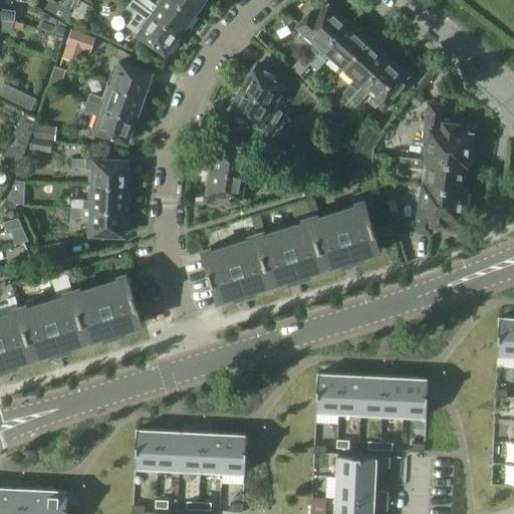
[(70,18),(71,13),(72,12),(60,5),(57,3),(53,0),(49,0),(43,11),(57,19),(67,25),(67,24),(70,18)]
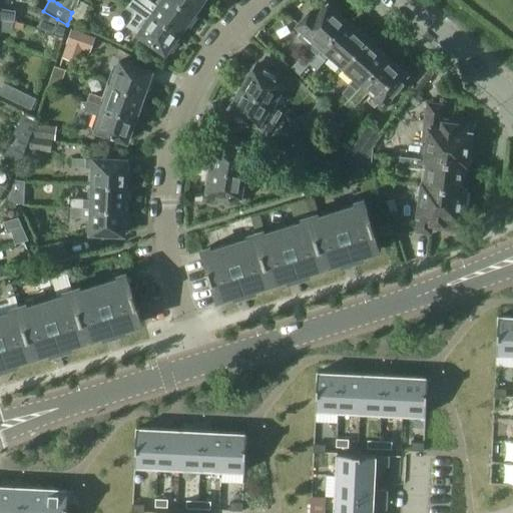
[(62,0),(60,5),(71,11),(76,0),(62,0)]
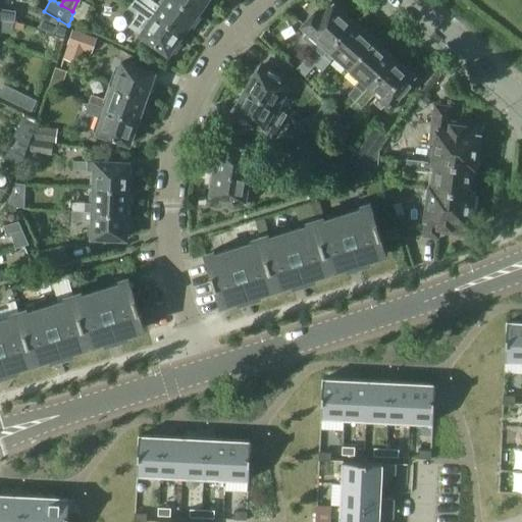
[(184,33),(139,1),(137,0),(135,0),(129,7),(134,9),(138,14),(129,25),(143,35),(142,38),(153,45),(154,43),(168,53),(169,51),(172,53),(180,43),(177,41),(184,33)]
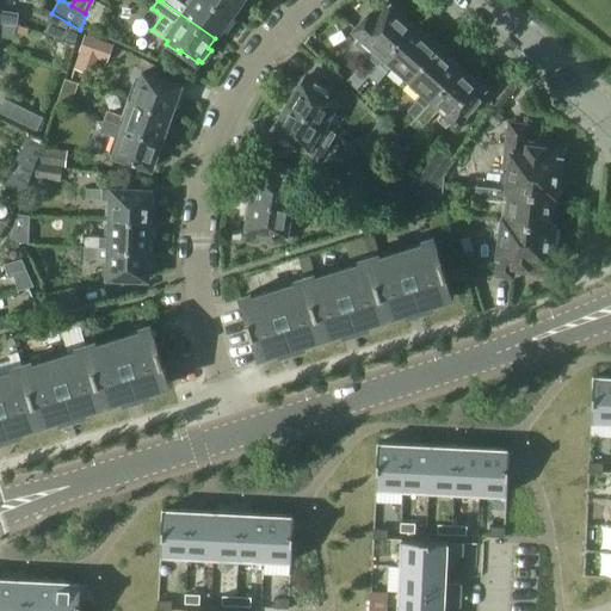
[(193,0),(189,7),(178,0),(162,0),(162,1),(215,38),(221,29),(224,31),(235,18),(210,0),(193,0)]
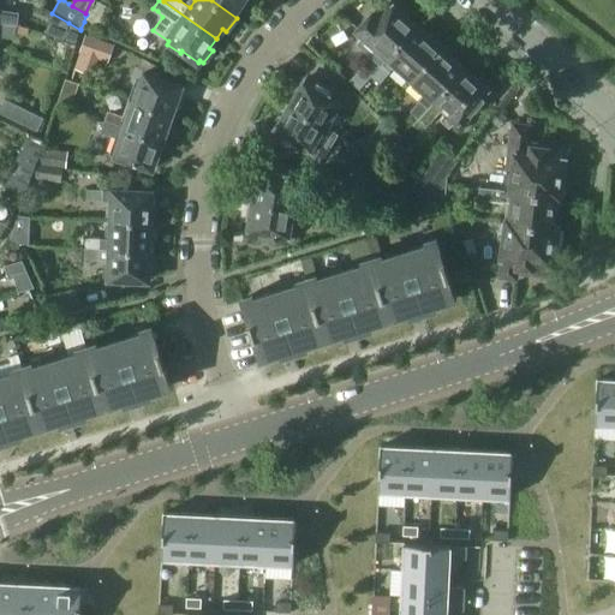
[(212,0),(237,18),(246,4),(243,0),(212,0)]
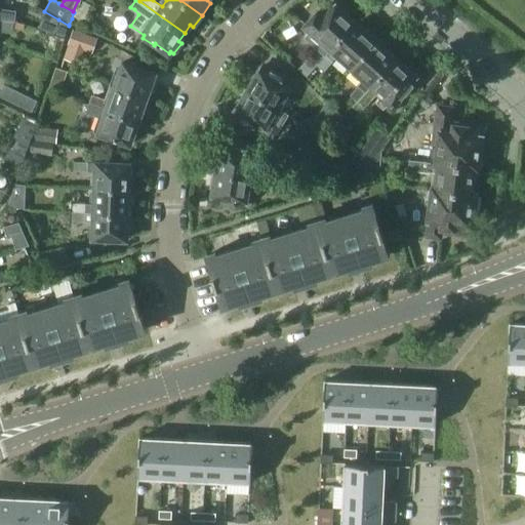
[(308,29),(331,49),(356,22),(347,14),(349,11),(339,3),(337,5),(334,2),(333,3),(334,4),(323,16),(318,12),(306,26),(308,29)]
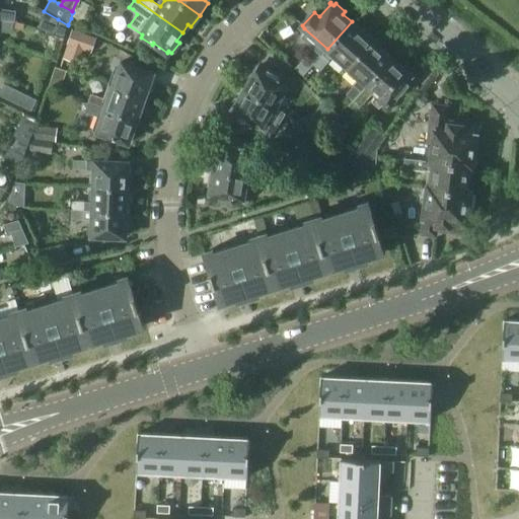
[(15,11),(0,8),(0,18),(1,19),(14,20),(15,11)]
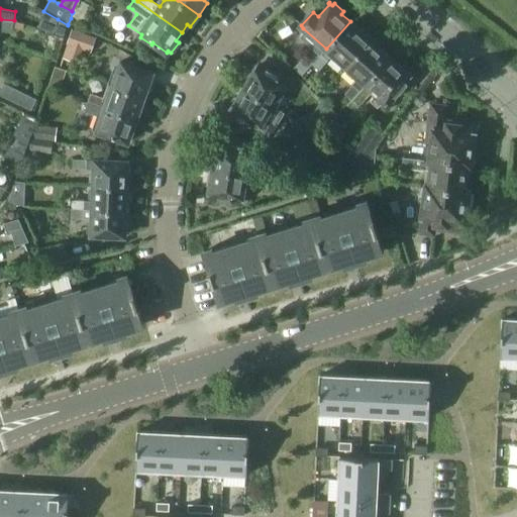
[(14,20),(1,19),(0,23),(0,28),(13,30),(13,28),(20,29),(22,21),(14,20)]
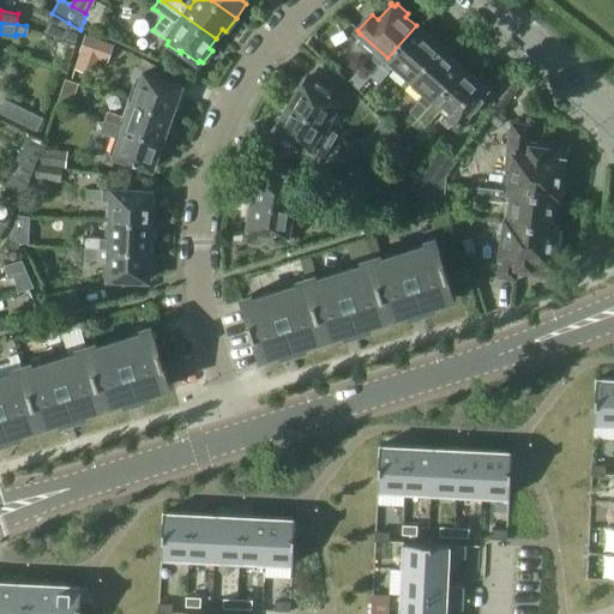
[(74,48),(80,30),(68,23),(62,44),(74,48)]
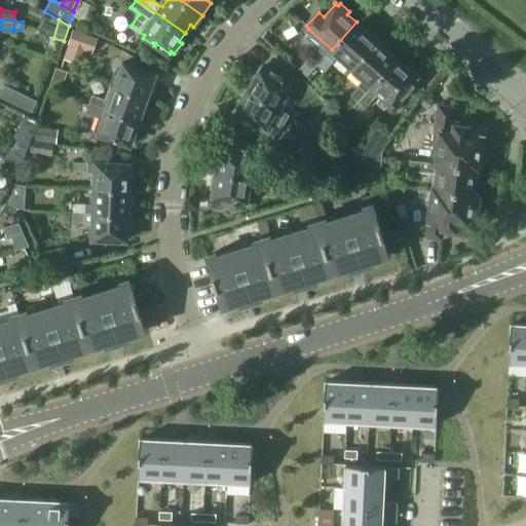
[(366,30),(357,22),(332,49),(352,68),(377,40),(375,39),(377,36),(368,28),(366,30)]
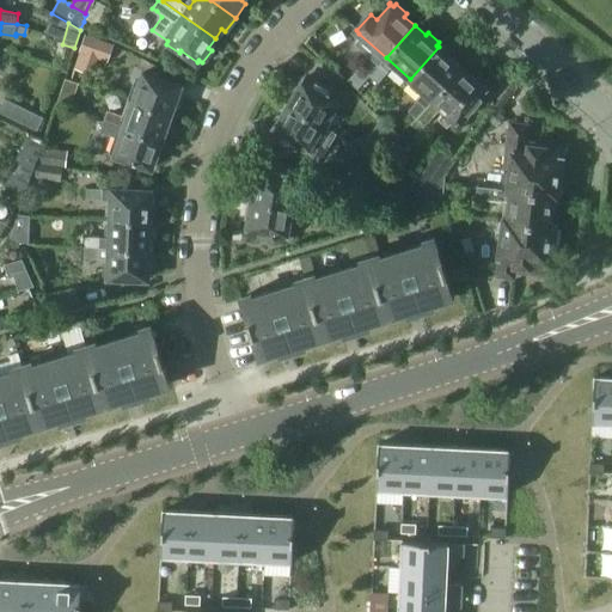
[(108,60),(114,43),(86,35),(80,51),(108,60)]
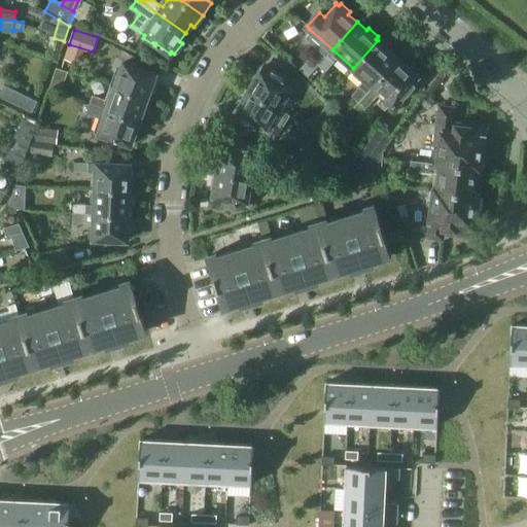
[(367,80),(353,96),(359,102),(398,59),(389,50),(391,48),(381,39),(379,41),(378,40),(353,68),(367,80)]
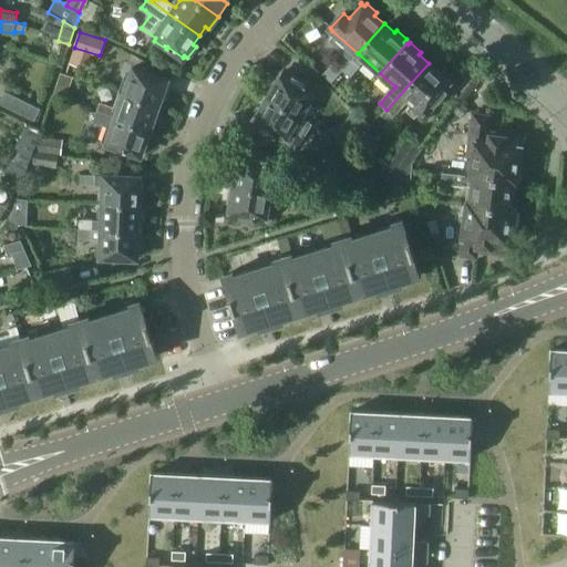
[(359,65),(352,60),(342,71),(349,76),(359,65)]
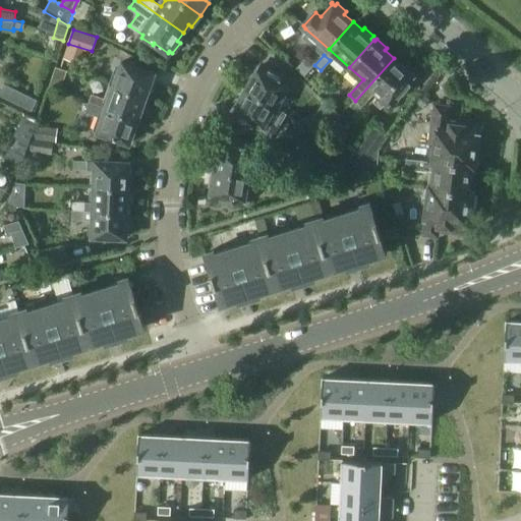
[(394,58),(355,101),(361,106),(375,91),(390,103),(413,76),(414,77),(415,77),(412,74),(414,72),(404,63),(402,65),(394,58)]
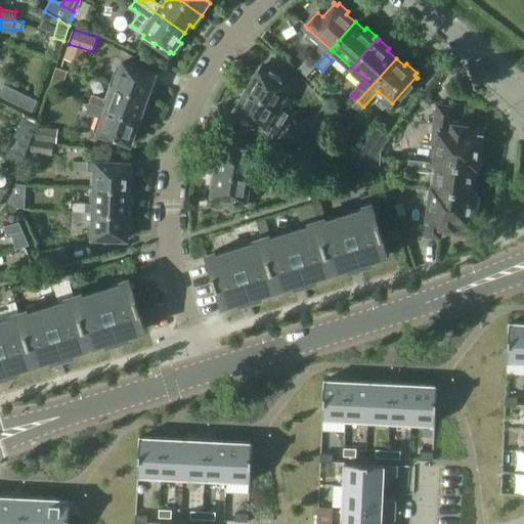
[(117,67),(111,84),(149,97),(155,84),(151,83),(155,73),(123,61),(121,69),(117,67)]
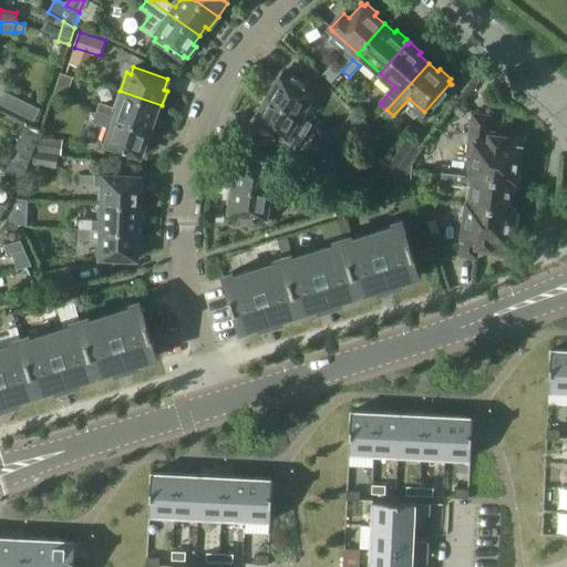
[(274,80),(265,95),(300,116),(309,100),(313,102),(322,86),(306,76),(302,82),(292,75),(291,78),(281,72),(276,81),(274,80)]
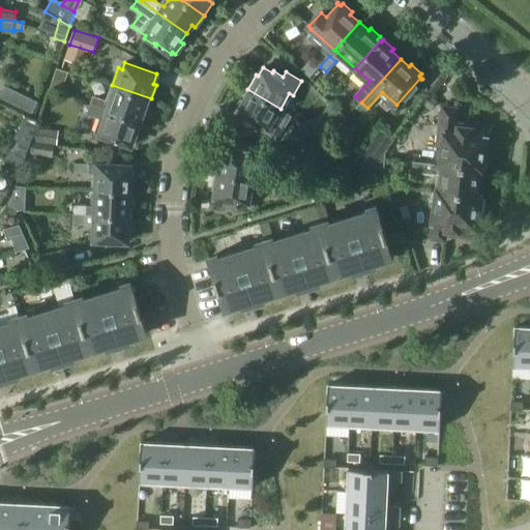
[(51,82),(49,88),(60,92),(62,86),(51,82)]
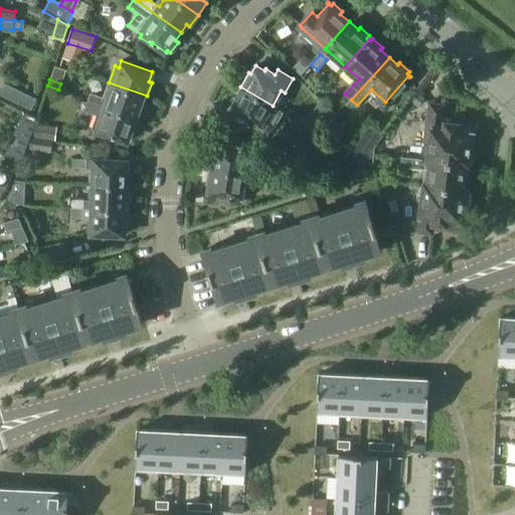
[(4,82),(0,90),(0,94),(31,110),(36,99),(4,82)]
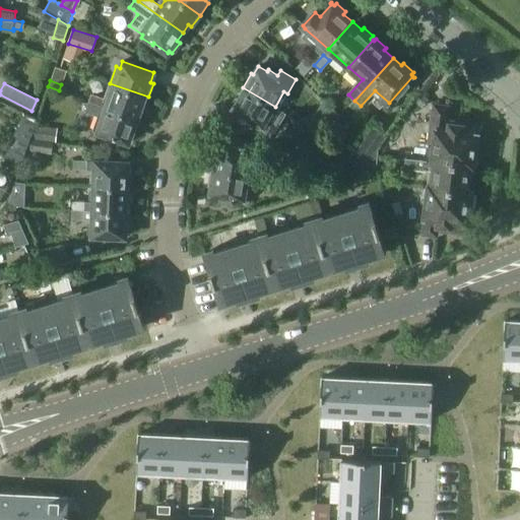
[(143,111),(148,96),(110,83),(104,101),(108,102),(106,107),(137,118),(140,110),(143,111)]
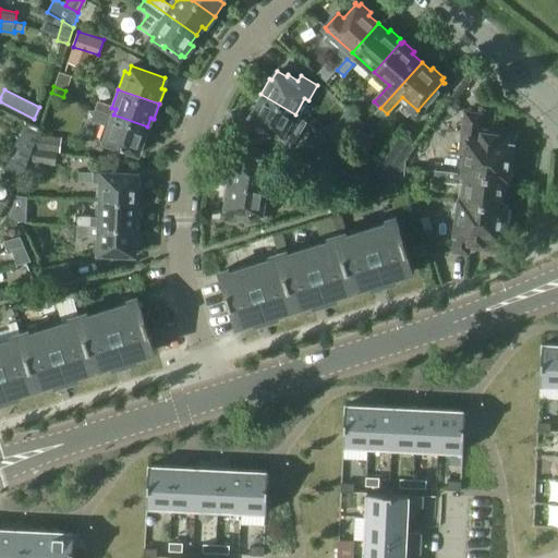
[(280,138),(295,114),(261,94),(252,108),(254,110),(249,119),(257,124),(256,126),(269,135),(270,133),(280,138)]
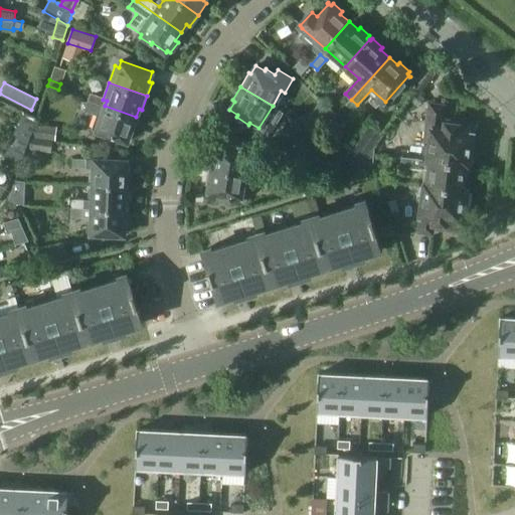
[(417,107),(424,98),(417,93),(411,101),(417,107)]
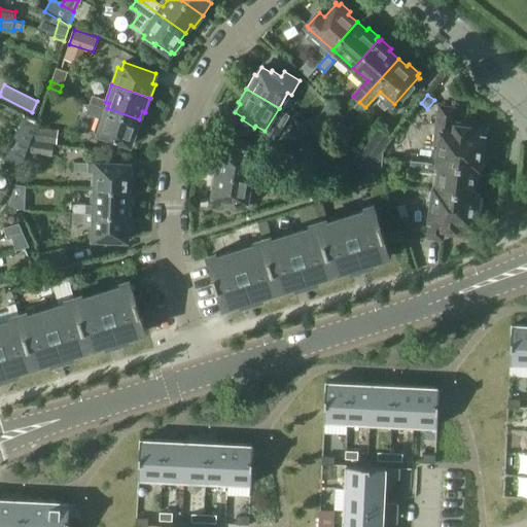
[(86,112),(100,116),(95,132),(101,134),(100,137),(112,142),(113,138),(131,144),(132,142),(135,143),(139,131),(136,130),(139,119),(107,108),(91,102),(86,112)]
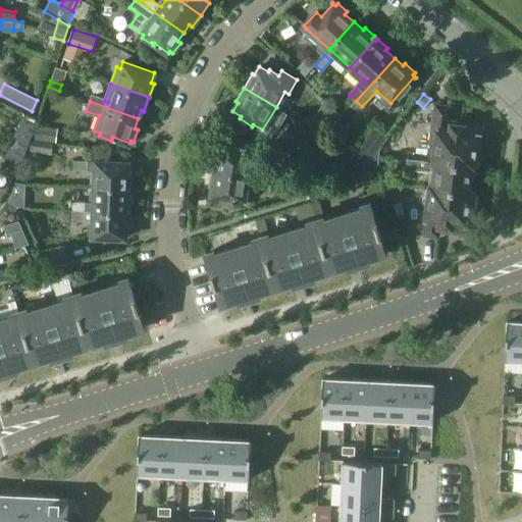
[(430,145),(428,161),(471,167),(475,167),(475,165),(479,165),(481,150),(477,150),(479,137),(477,136),(477,134),(465,133),(466,124),(449,122),(451,107),(435,105),(430,145)]
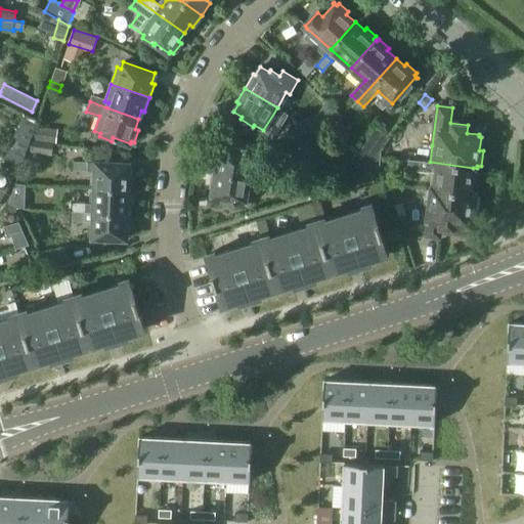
[(18,138),(5,156),(13,165),(23,161),(30,140),(34,130),(34,125),(35,126),(37,120),(24,113),(17,126),(19,126),(14,136),(18,138)]
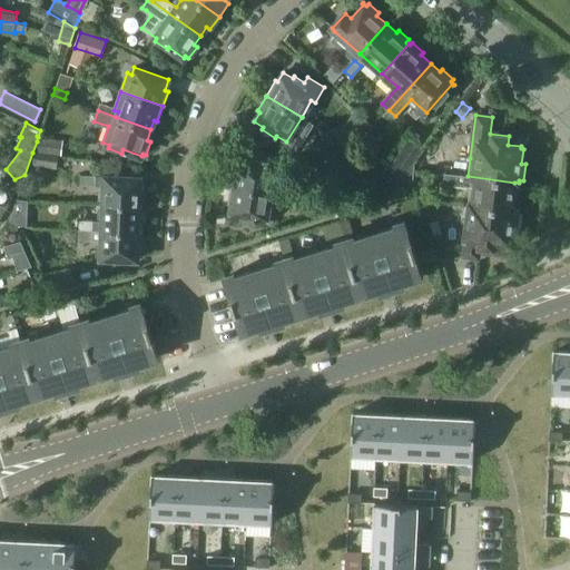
[(357,150),(365,138),(353,131),(345,144),(357,150)]
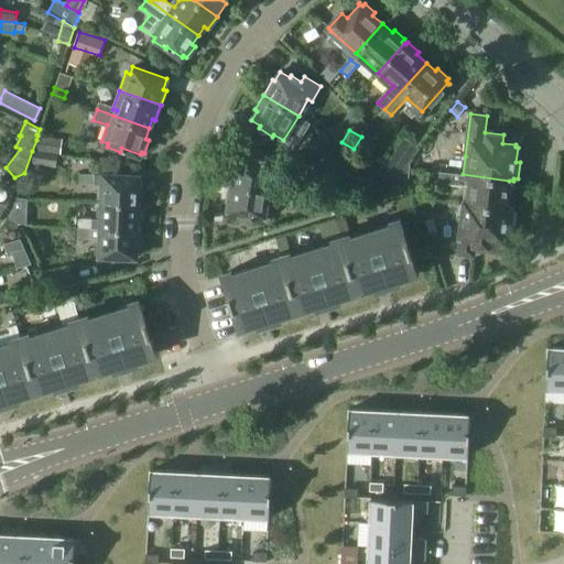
[(36,140),(34,151),(57,154),(61,154),(63,139),(38,136),(36,134),(36,140)]
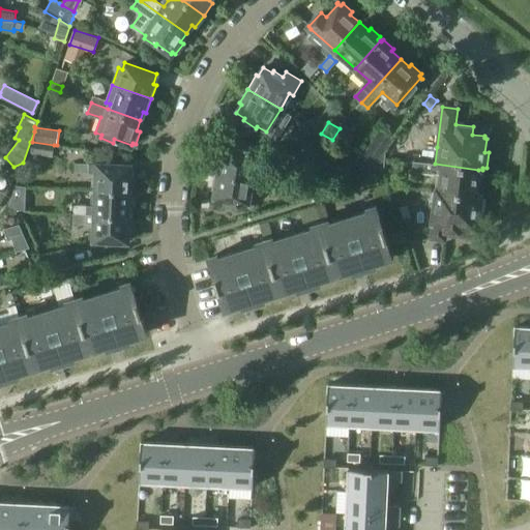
[(358,155),(384,172),(385,152),(394,140),(382,128),(371,142),(358,155)]
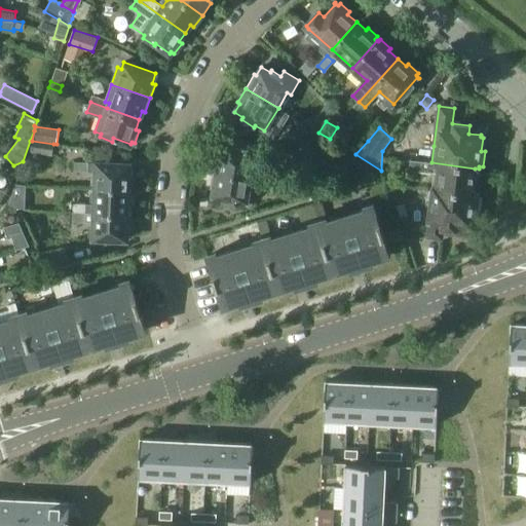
[(53,144),(32,141),(30,152),(52,155),(53,144)]
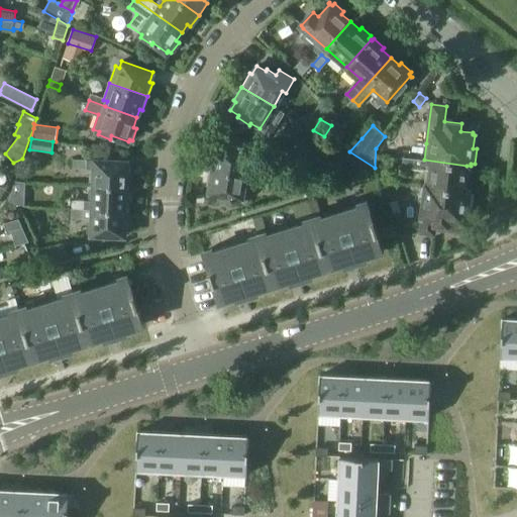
[(210,169),(247,176),(251,149),(240,147),(241,145),(227,143),(227,145),(217,143),(215,153),(213,153),(210,169)]
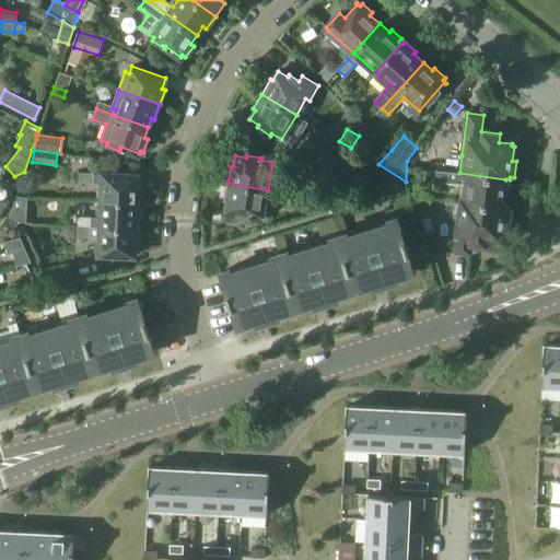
[(319,155),(316,165),(331,171),(335,161),(319,155)]
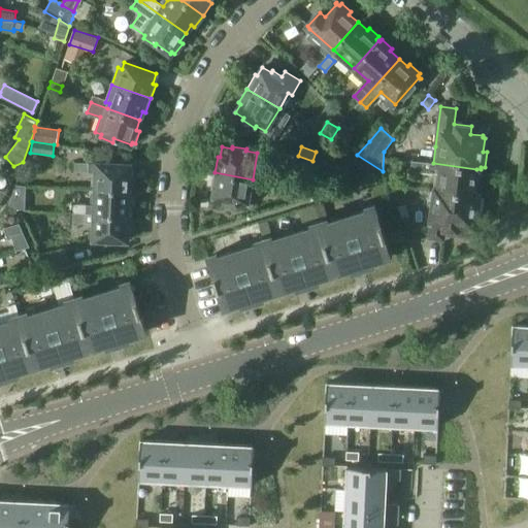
[(308,171),(312,161),(298,156),(294,165),(308,171)]
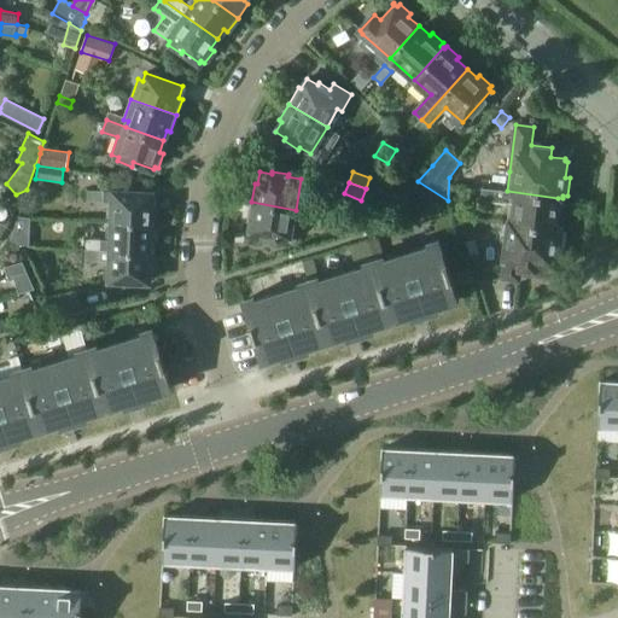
[(507,191),(483,187),(481,199),(512,204),(509,221),(558,227),(560,208),(557,208),(558,198),(507,191)]
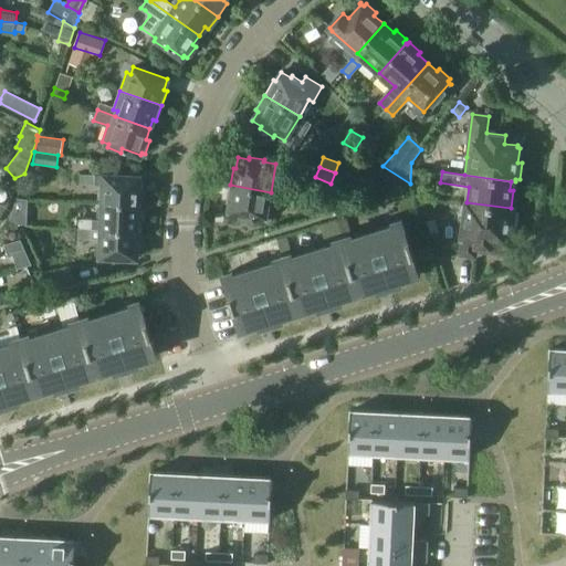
[(103,185),(103,202),(143,203),(144,188),(139,188),(140,177),(81,174),(81,184),(103,185)]
